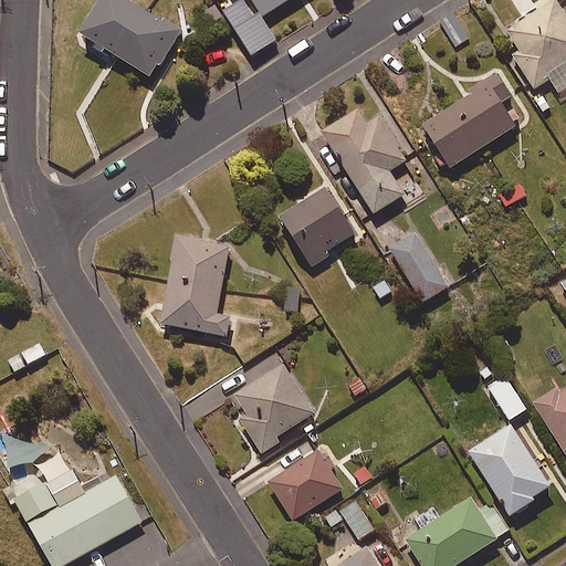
[(179,33),(121,0),(98,0),(77,38),(153,81),(179,33)]
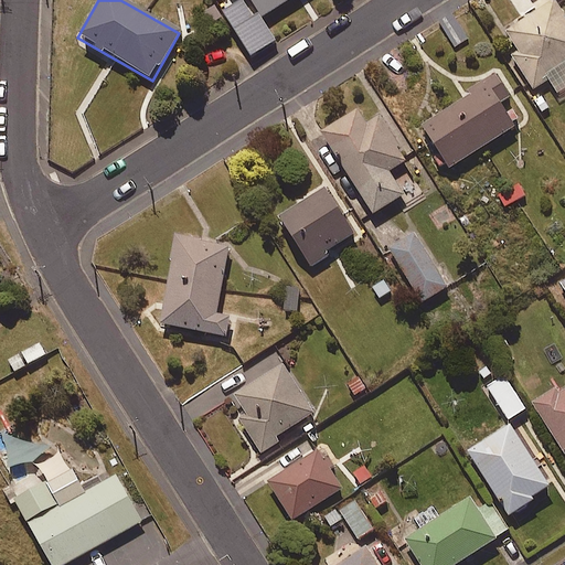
[(289,0),(248,0),(262,19),(289,0)]
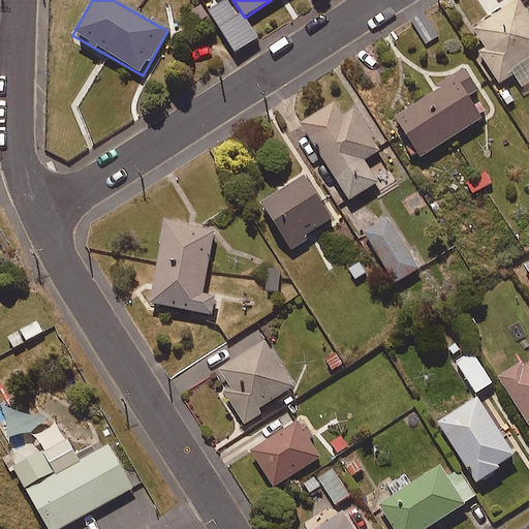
[(528,17),(518,1),(472,31),(484,49),(478,52),(499,84),(512,75),(522,89),(528,84),(528,17)]
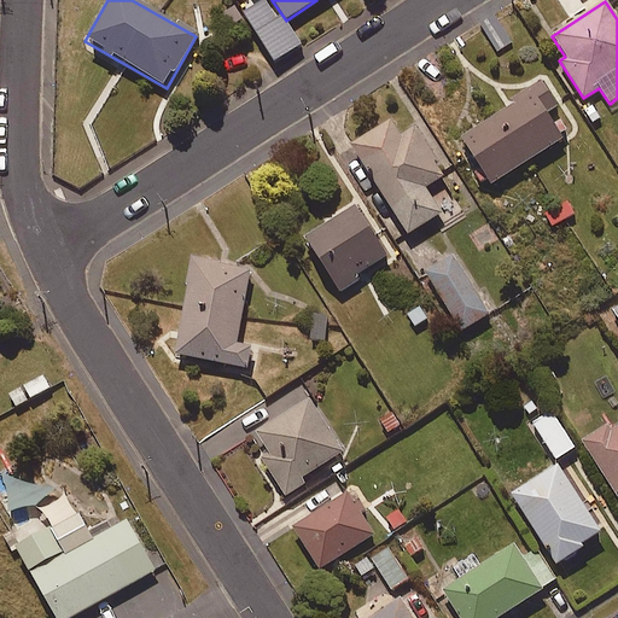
[(511,42),(494,17),(481,27),(497,52),(511,42)]
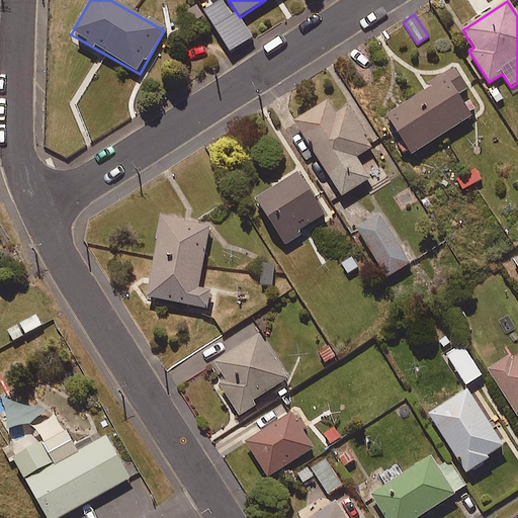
[(466,89),(452,68),(429,83),(432,87),(385,116),(411,156),(471,117),(457,95),(466,89)]
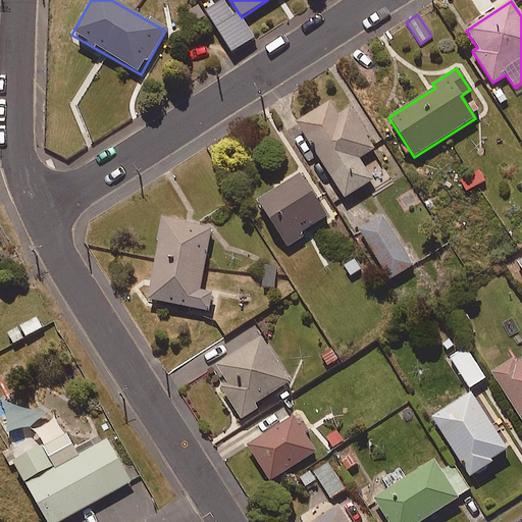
[(338,116),(328,102),(294,125),(344,200),(372,180),(358,159),(376,147),(351,108),(338,116)]
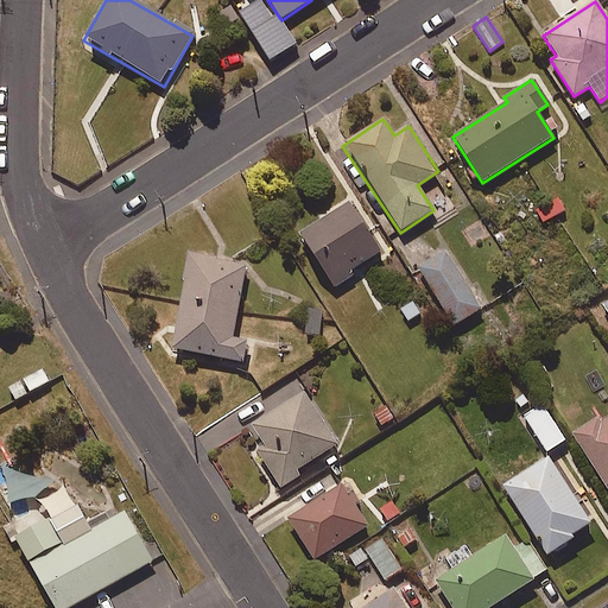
[(565,210),(557,196),(533,210),(542,225),(565,210)]
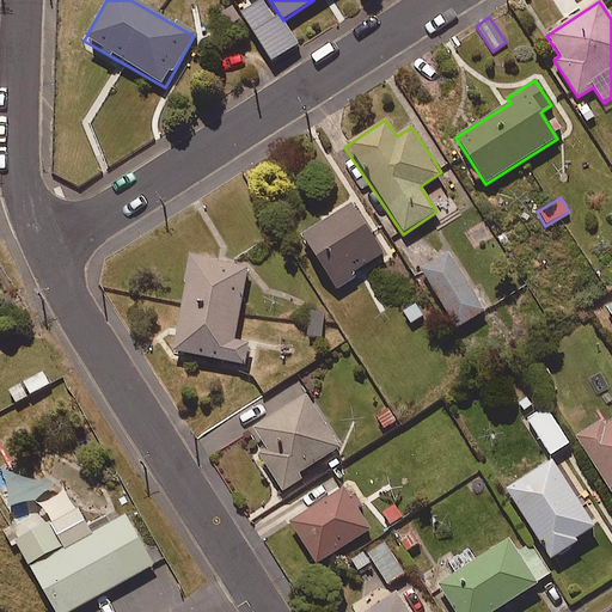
[(383,254),(348,204),(300,238),(335,287),(383,254)]
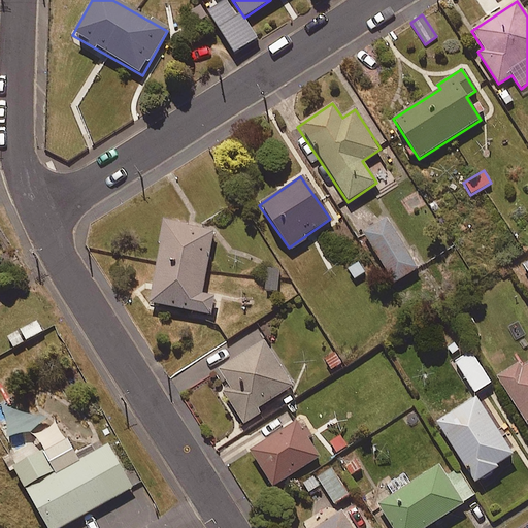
[(418,269),(387,220),(362,235),(392,285),(418,269)]
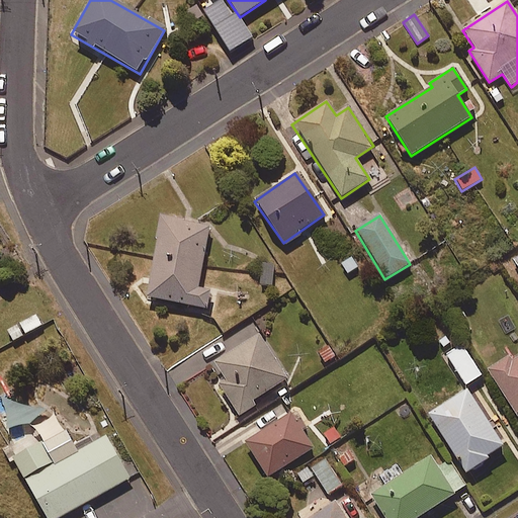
[(208,226),(161,218),(148,299),(207,310),(210,291),(198,289),(208,226)]
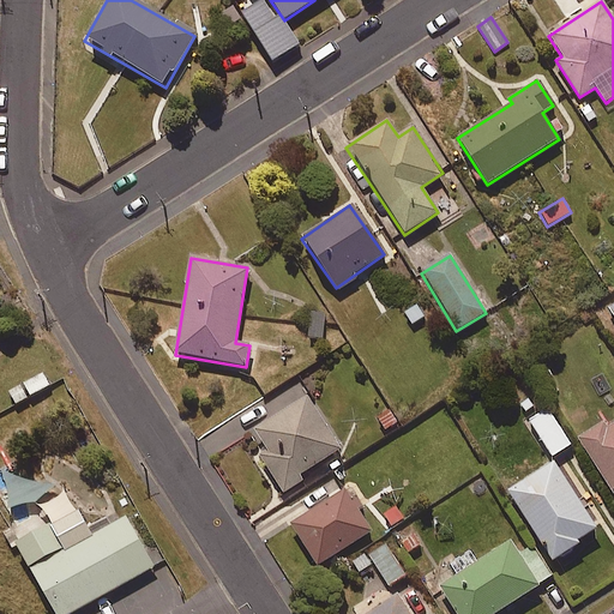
[(327,313),(306,311),(302,338),(323,341),(327,313)]
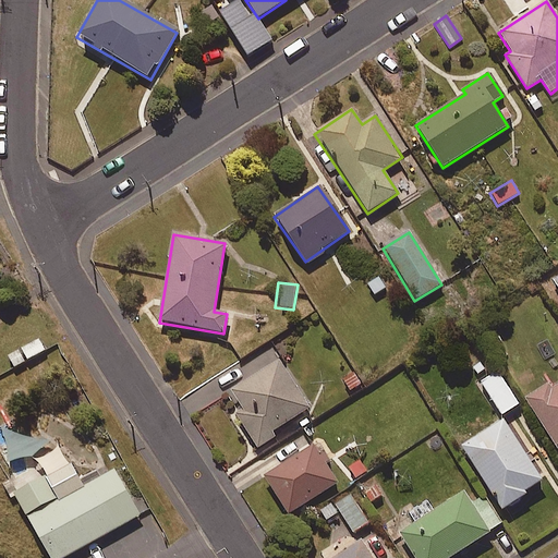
[(48,349),(41,337),(8,353),(14,366),(48,349)]
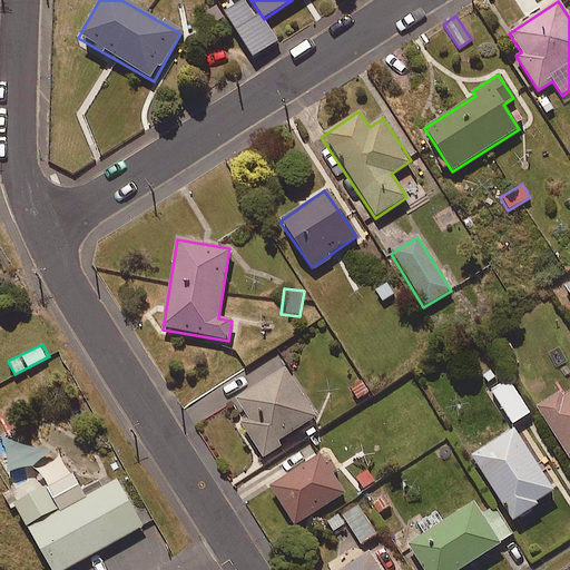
[(316,418),(285,369),(235,400),(246,418),(238,422),(262,459),(281,446),(277,442),(316,418)]
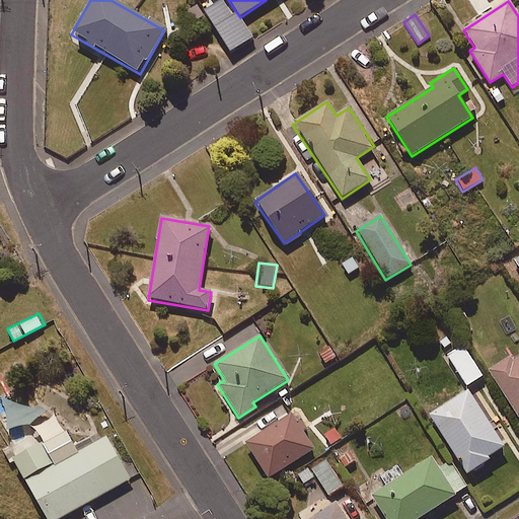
[(482,377),(463,346),(447,356),(466,386),(482,377)]
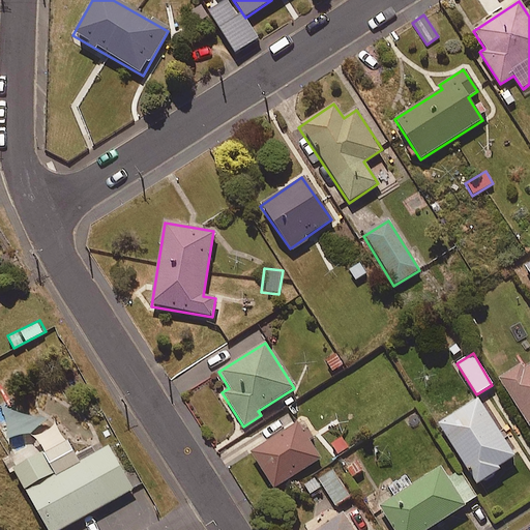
[(529,366),(525,370),(522,364),(499,379),(529,427),(529,366)]
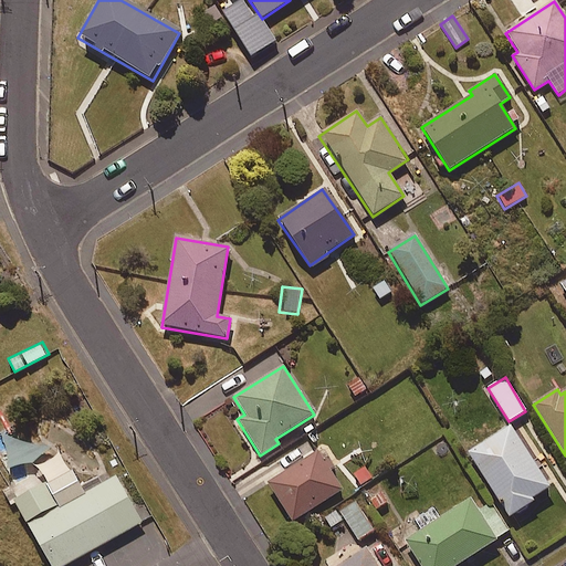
[(551,492),(510,427),(468,452),(510,517),(551,492)]
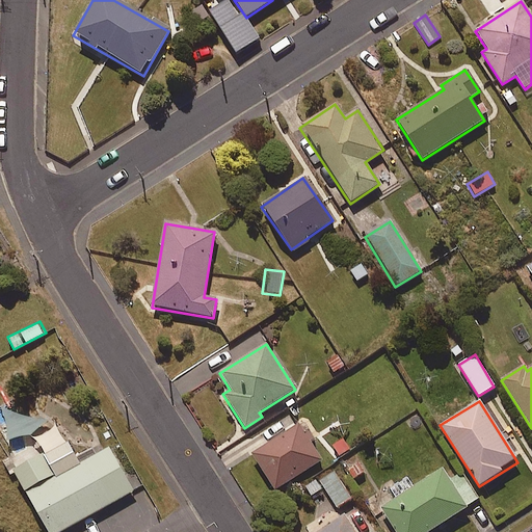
[(322,461),(299,425),(250,456),(273,493),(322,461)]
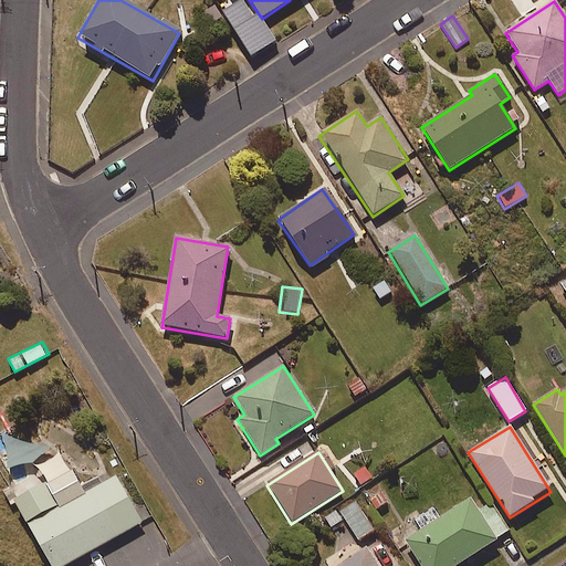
[(375,480),(366,465),(348,475),(356,490),(375,480)]
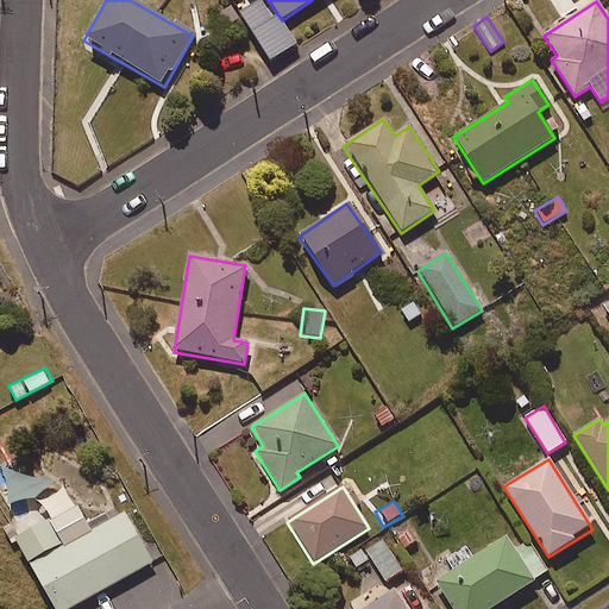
[(129,512),(33,565),(57,608),(76,608),(158,563),(129,512)]
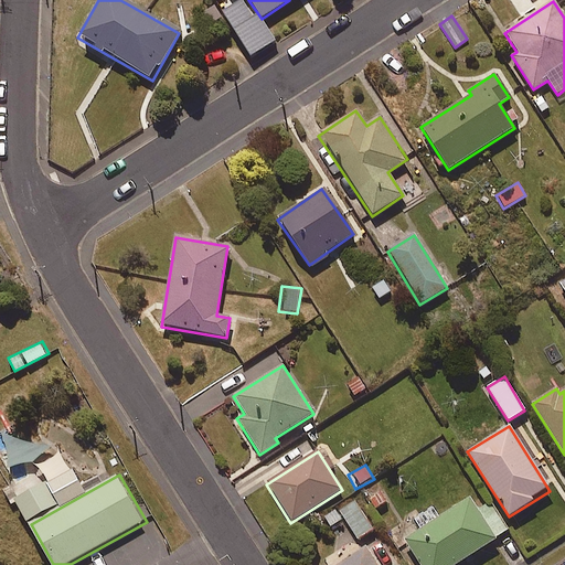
[(433,509),(414,521),(419,530),(405,540),(420,564),(456,564),(496,541),(469,499),(438,518),(433,509)]
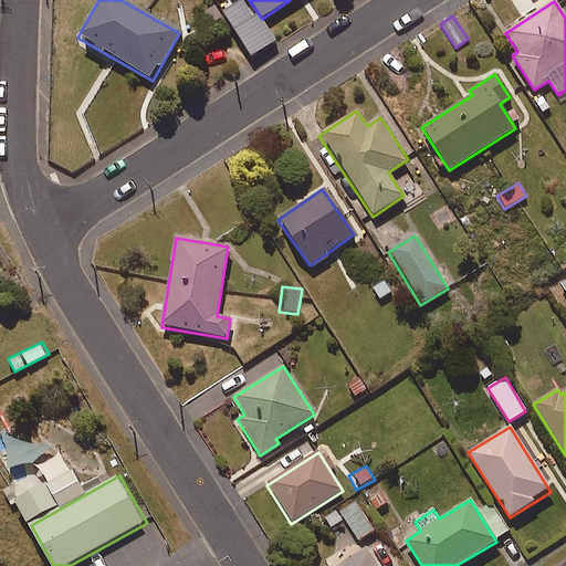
[(374,531),(355,503),(339,514),(358,542),(374,531)]
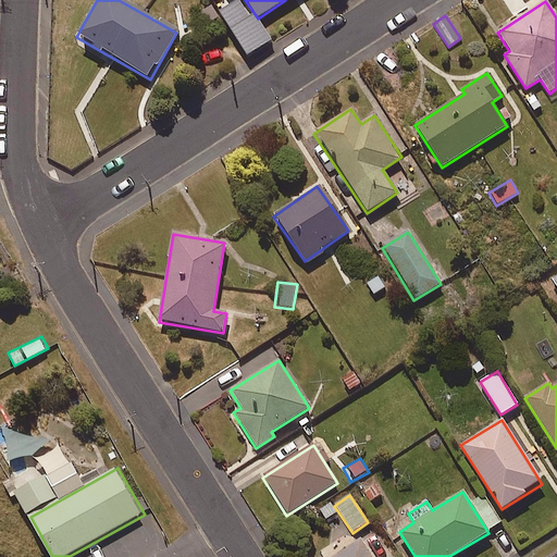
[(370,556),(360,541),(333,556),(370,556)]
